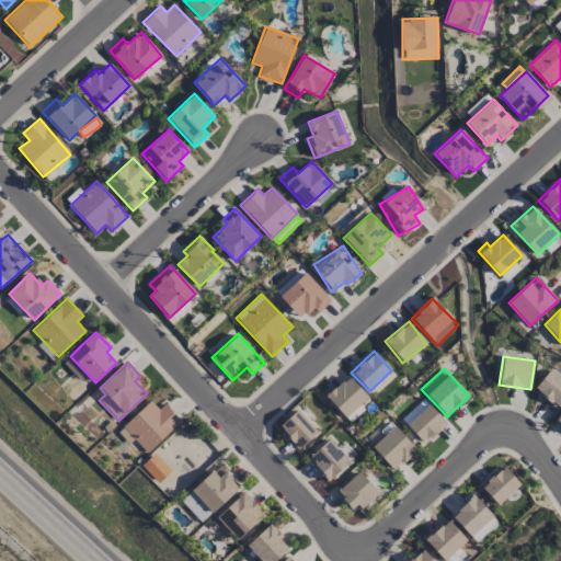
[(534,390),(558,409),(560,404),(560,378),(550,369),(534,390)]
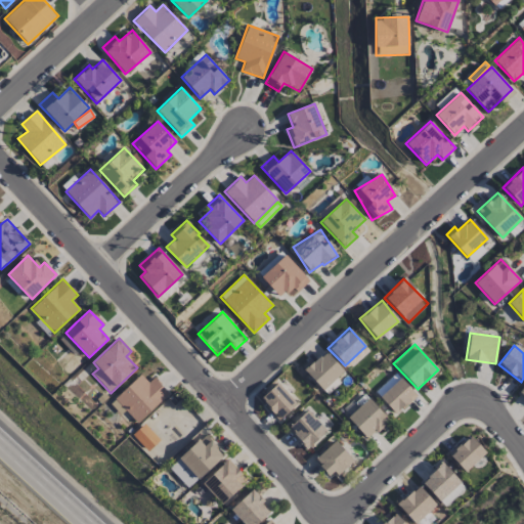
[(303,369),(321,391),(343,372),(324,350),(303,369)]
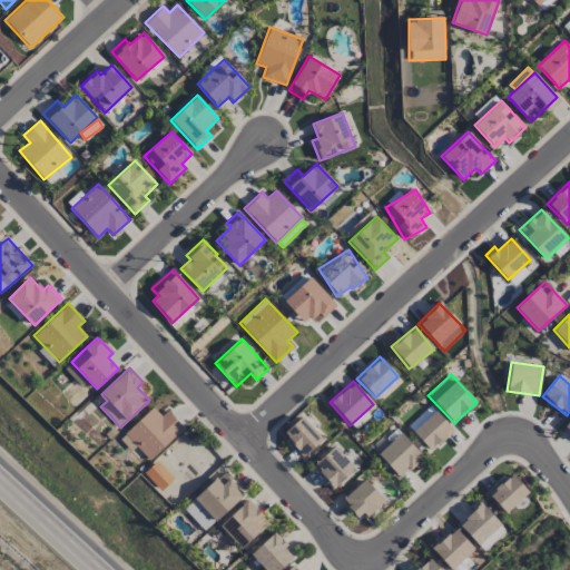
[(408,426),(430,451),(452,430),(430,405),(408,426)]
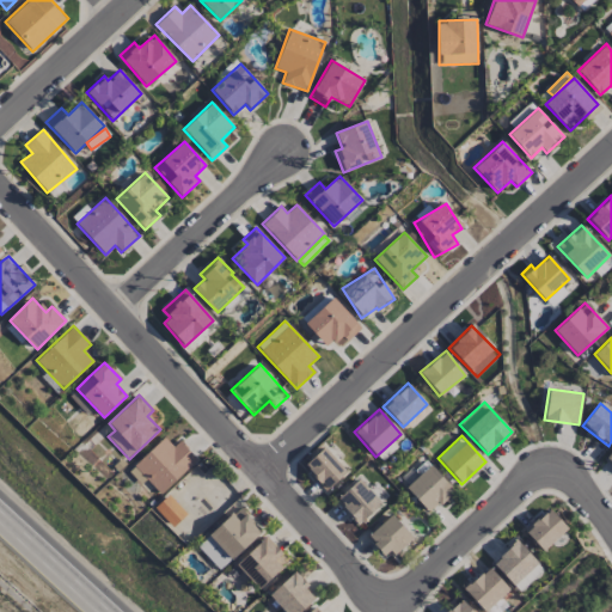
[(141,485),(147,481),(159,495),(197,460),(179,441),(173,447),(164,438),(128,470),(141,485)]
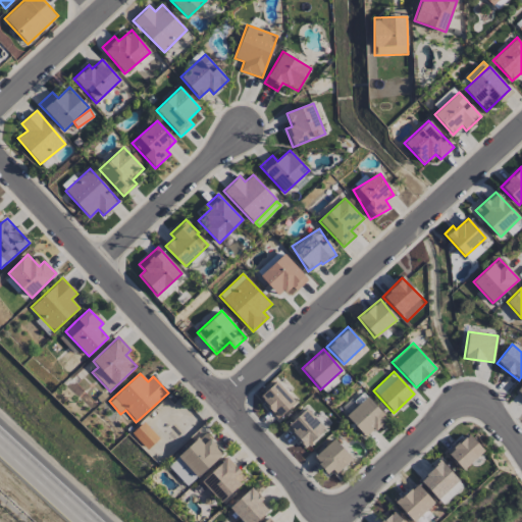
[(258,397),(277,418),(296,403),(276,381),(258,397)]
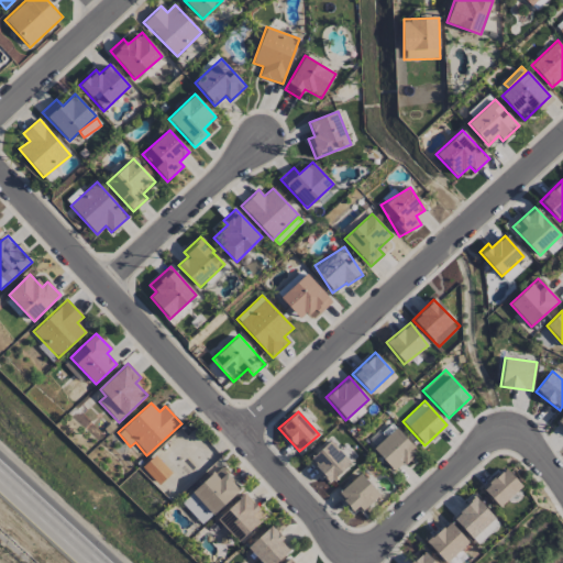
[(373,448),(395,472),(418,451),(396,428),(373,448)]
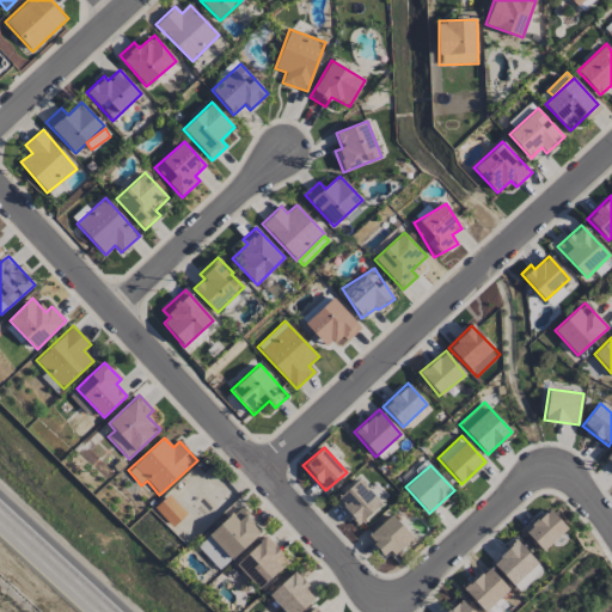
[(335,501),(359,525),(381,502),(356,478),(335,501)]
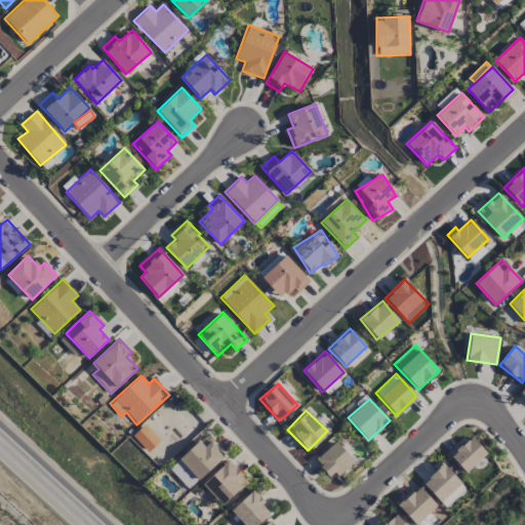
[(160,441),(145,425),(132,436),(148,452),(160,441)]
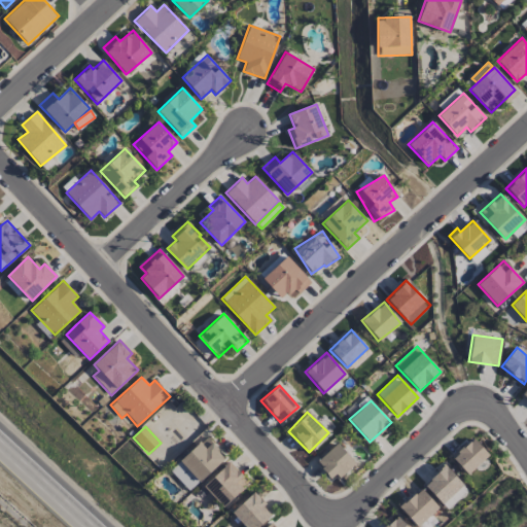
[(187,493),(225,457),(206,436),(168,471),(187,493)]
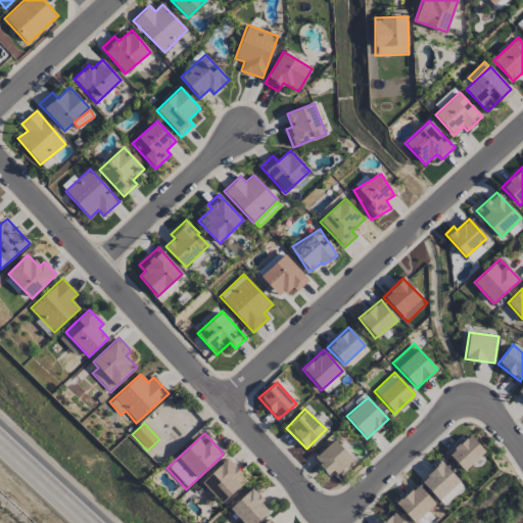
[(484,452),(469,434),(447,454),(463,471),(484,452)]
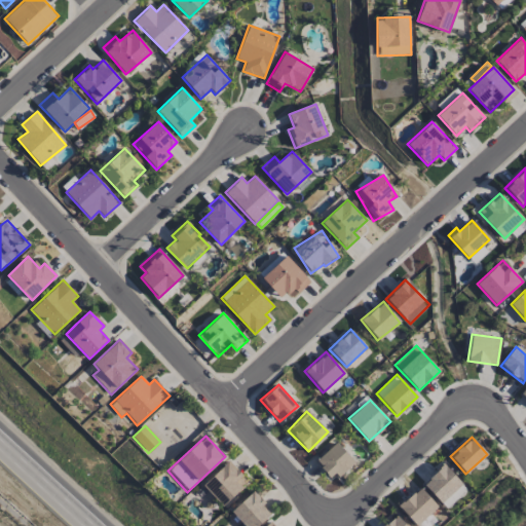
[(354,463),(336,442),(315,461),(334,482),(354,463)]
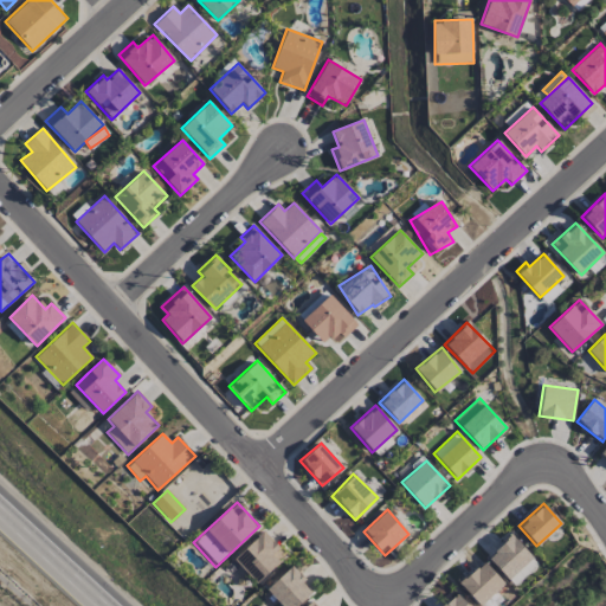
[(233,559),(256,584),(287,555),(264,530),(233,559)]
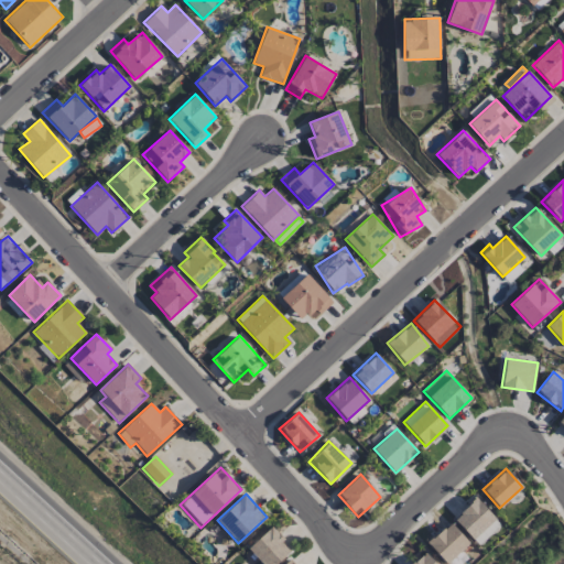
[(476,545),(500,525),(477,498),(453,517),(476,545)]
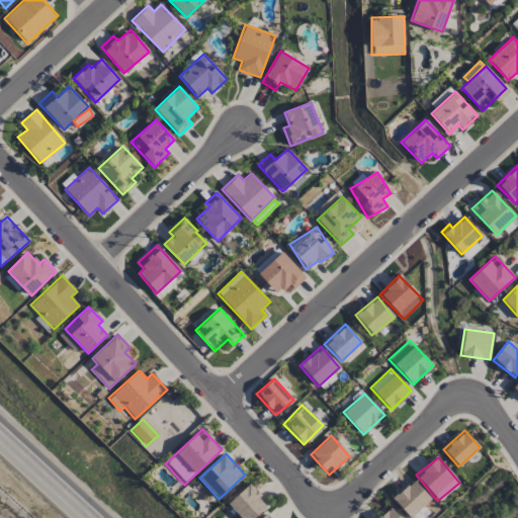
[(431,499),(413,480),(392,499),(409,517),(423,517),(429,512),(423,506),(431,499)]
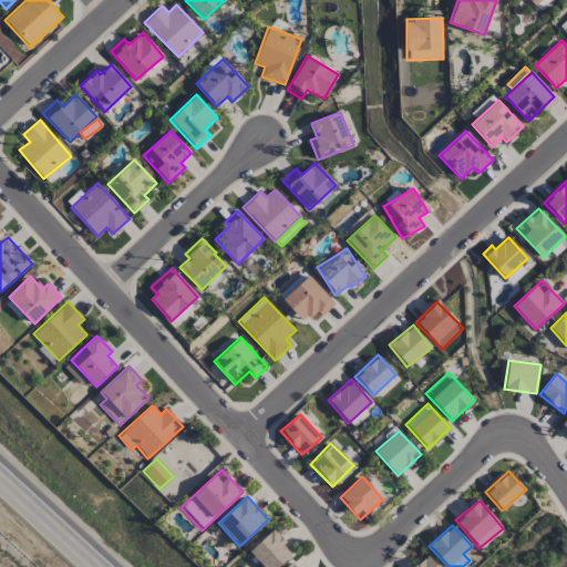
[(278,566),(291,554),(281,546),(286,542),(272,528),(244,558),(254,566),(255,566),(258,564),(261,566),(278,566)]
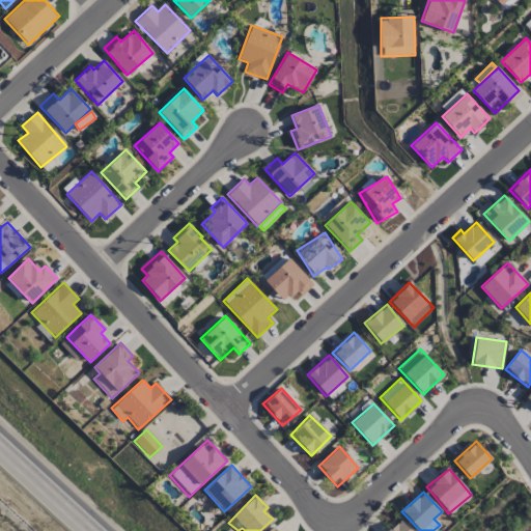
[(410,530),(399,520),(387,530),(410,530)]
